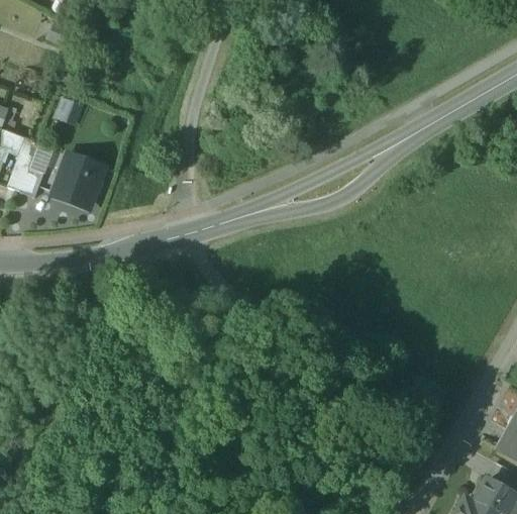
[(70,48),(78,30),(53,20),(45,38),(70,48)]
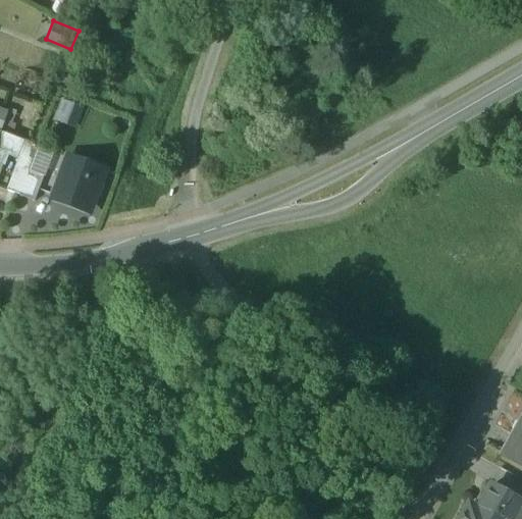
[(83,106),(61,98),(55,113),(76,121),(83,106)]
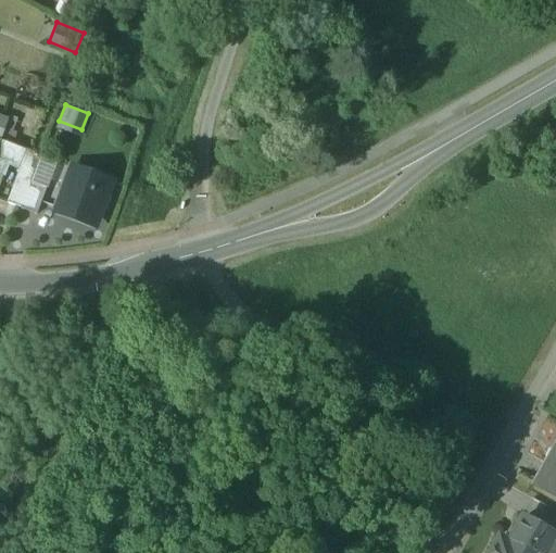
[(19,167),(26,148),(0,138),(0,156),(10,161),(9,164),(19,167)]
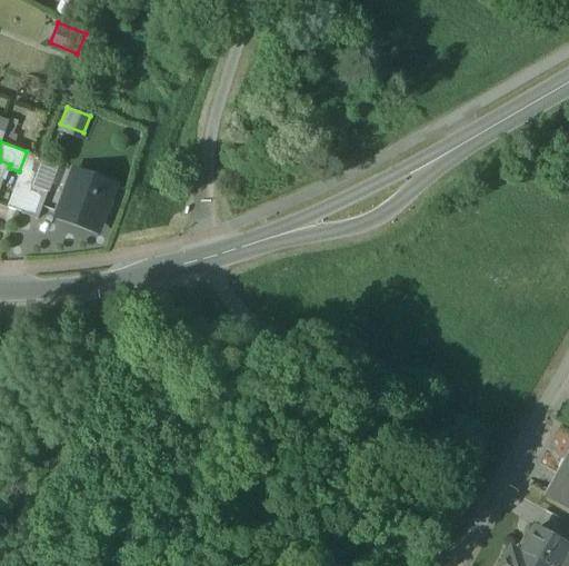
[(31,185),(41,157),(27,151),(19,171),(7,206),(21,211),(31,185)]
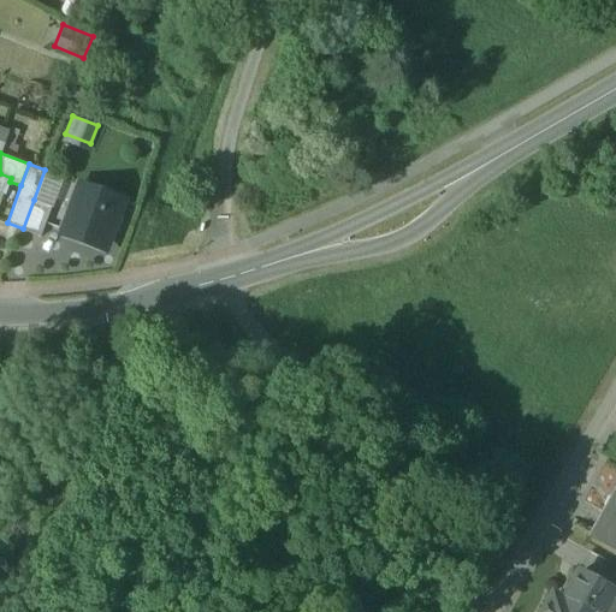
[(45,170),(34,200),(51,206),(52,207),(64,176),(45,170)]
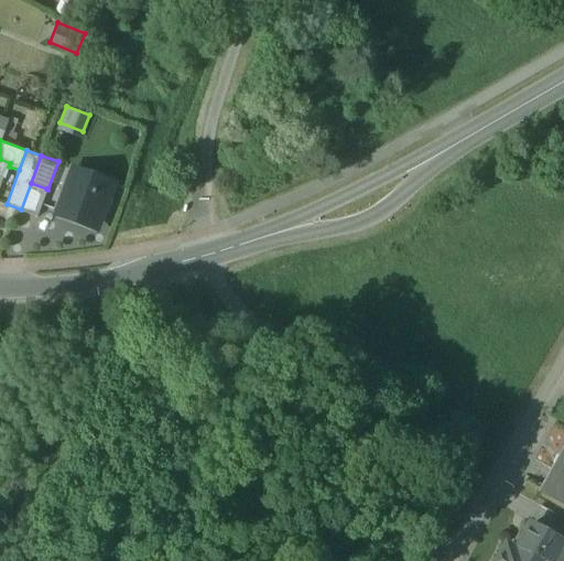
[(4,177),(9,166),(10,163),(0,159),(0,175),(3,176),(4,177)]
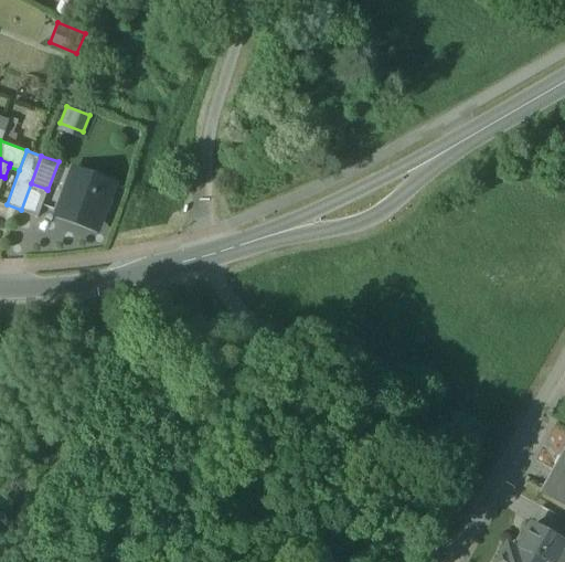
[(59,210),(97,224),(113,181),(74,167),(59,210)]
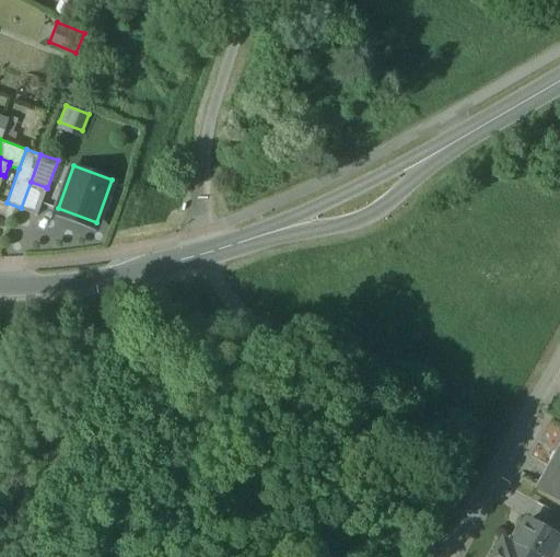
[(21,208),(36,213),(46,187),(31,182),(21,208)]
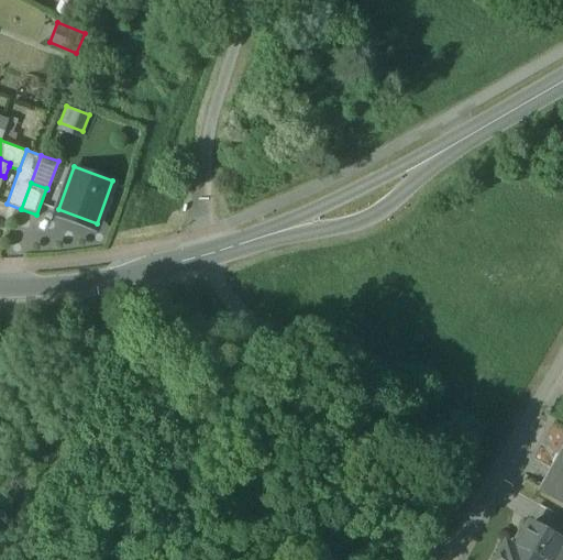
[(562,449),(540,490),(562,502),(562,449)]
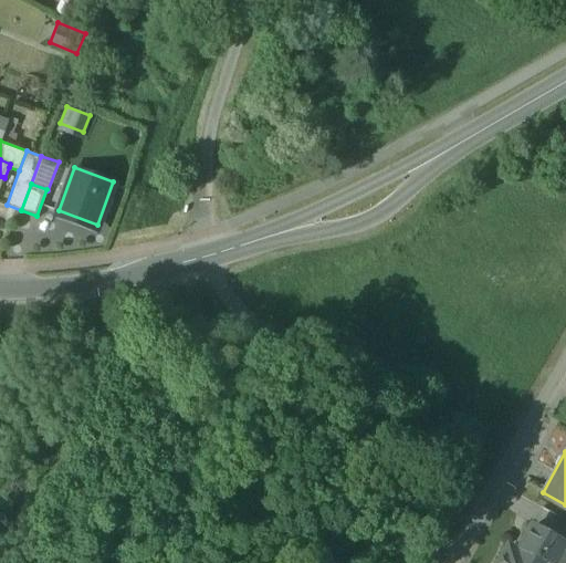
[(552,562),(553,562),(552,562),(565,562),(565,543),(564,543),(532,524),(517,550),(511,562),(502,556),(498,562),(552,562)]
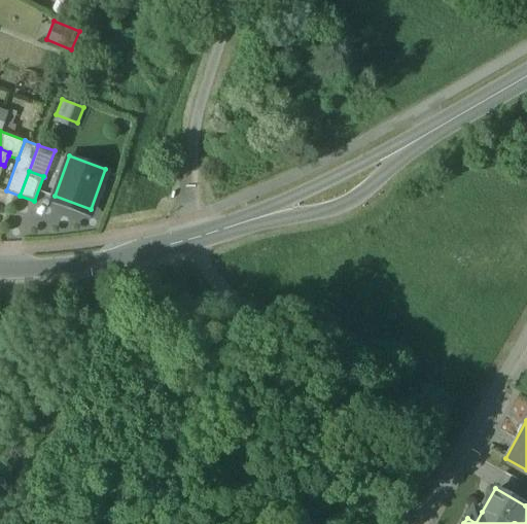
[(473,508),(467,518),(476,523),(482,512),(473,508)]
